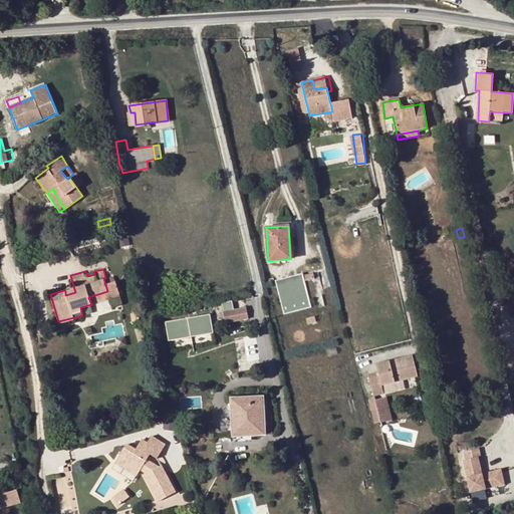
[(304,280),(303,276),(302,273),(275,280),(283,314),(311,307),(304,280)]
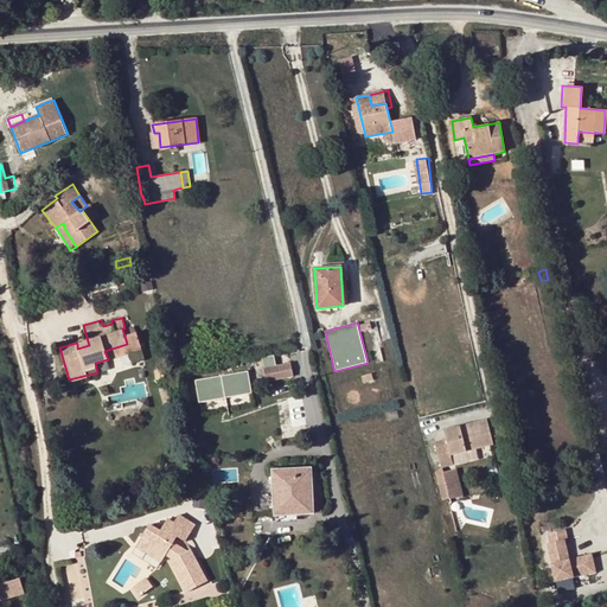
[(104,351),(108,359),(129,353),(127,344),(104,351)]
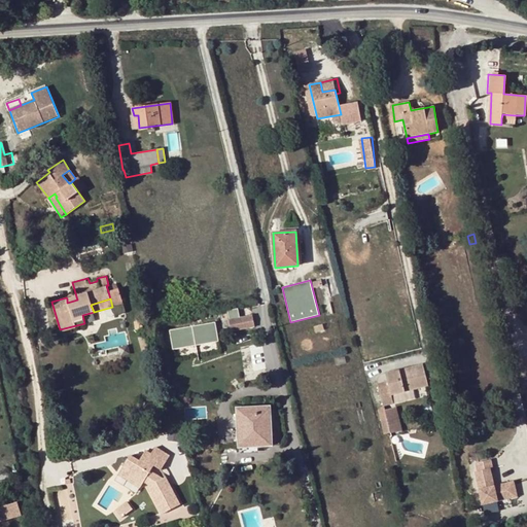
[(335,301),(328,303),(331,314),(338,312),(335,301)]
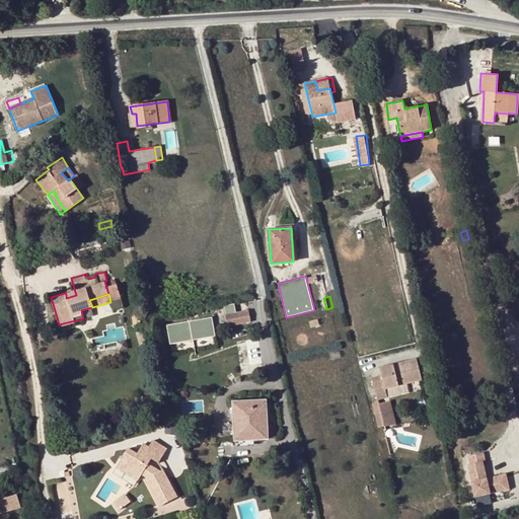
[(248,310),(225,314),(227,325),(250,321),(248,310)]
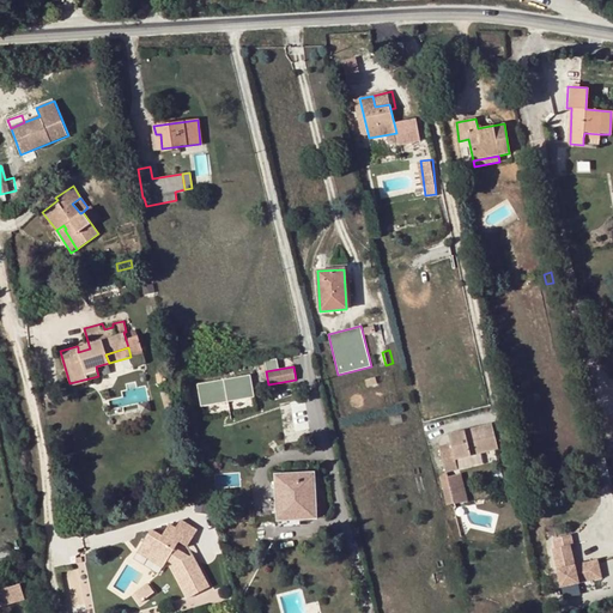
[(199,381),(201,404),(256,396),(253,374),(199,381)]
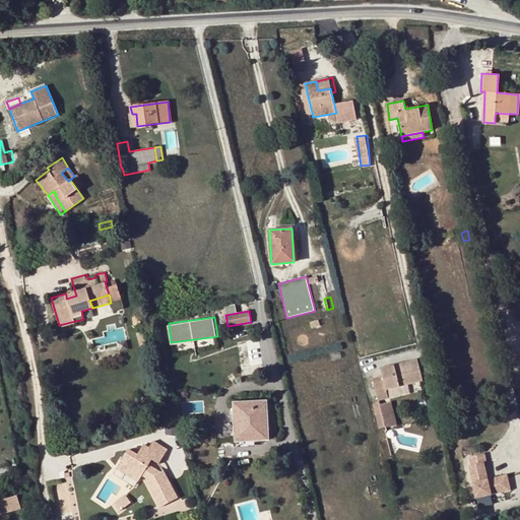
[(410,360),(414,380),(421,378),(416,358),(410,360)]
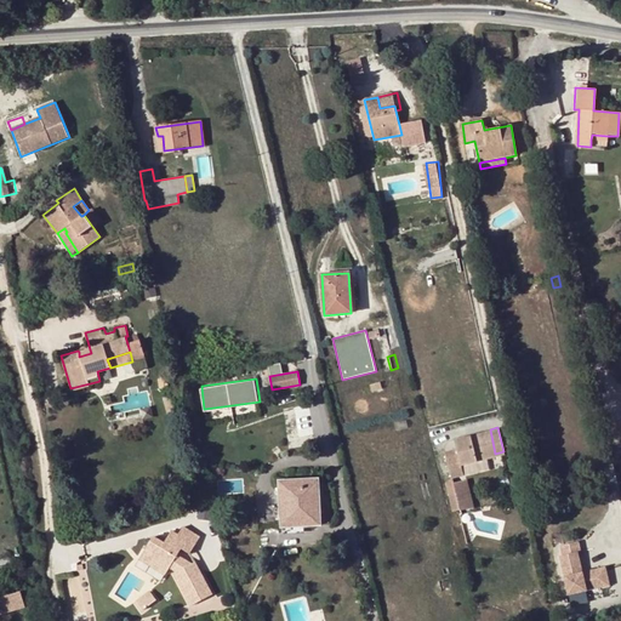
[(460,463),(495,454),(490,429),(453,439),(454,446),(456,455),(446,457),(450,476),(462,473),(460,463)]
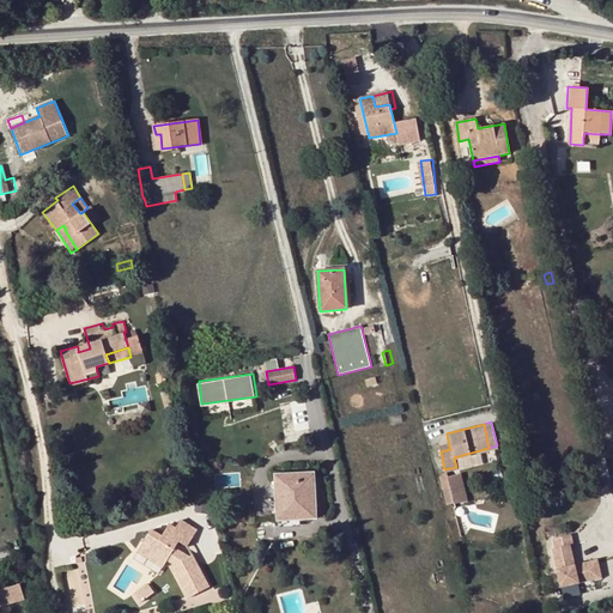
[(438,443),(441,451),(450,449),(448,441),(438,443)]
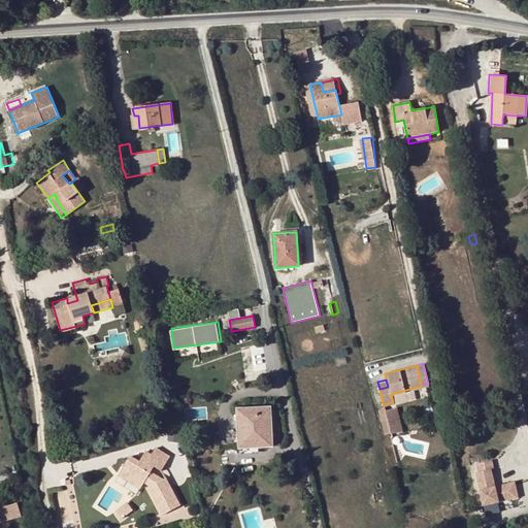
[(402,430),(396,406),(384,409),(390,433),(402,430)]
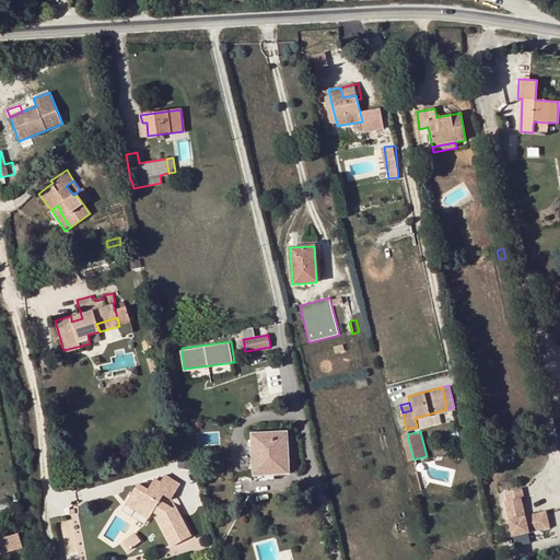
[(256,442),(252,442),(253,444),(259,444),(261,468),(271,467),(271,474),(288,473),(288,464),(290,464),(289,439),(287,440),(286,432),(255,433),(256,442)]
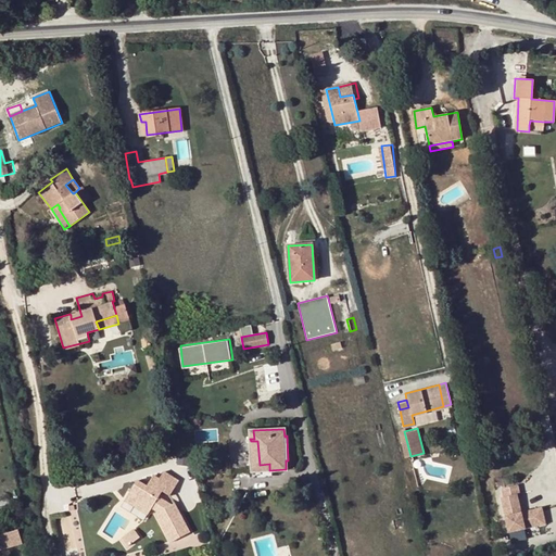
[(257,441),(251,441),(252,470),(269,470),(269,464),(260,465),(257,441)]
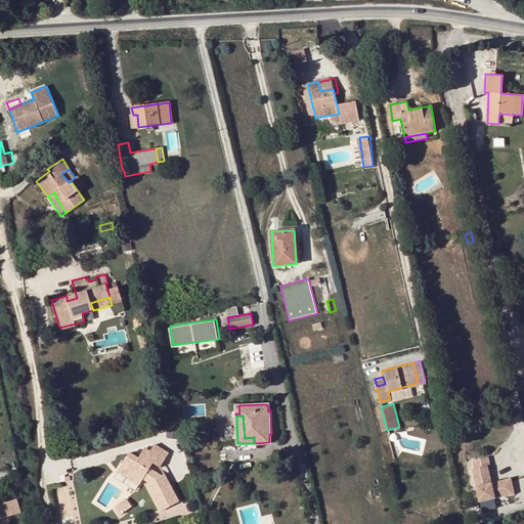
[(167,452),(161,449),(149,451),(139,453),(137,459),(132,455),(127,456),(122,464),(132,470),(127,477),(139,485),(143,478),(147,481),(150,486),(148,487),(157,503),(161,500),(165,509),(178,501),(163,474),(157,478),(150,468),(155,461),(159,467),(167,452)]
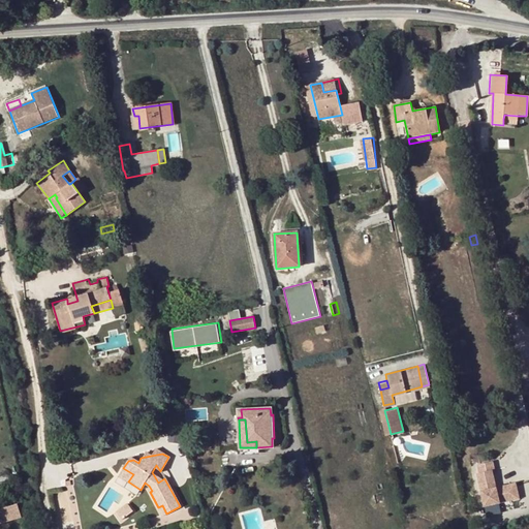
[(521,499),(518,480),(497,485),(494,460),(476,463),(484,505),(521,499)]
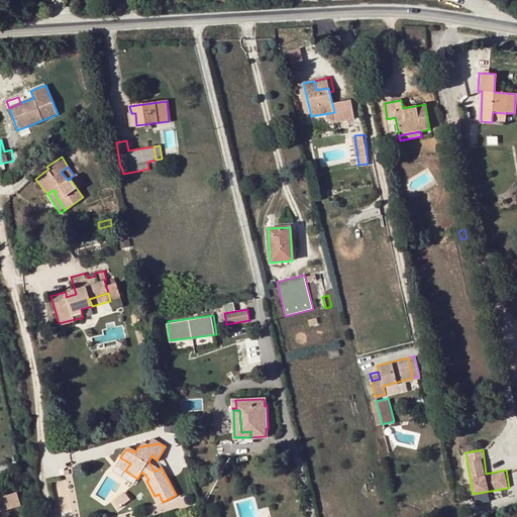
[(130,463),(120,457),(116,464),(125,471),(130,463)]
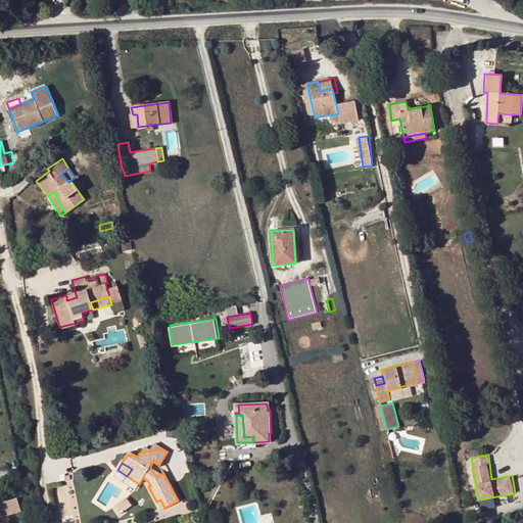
[(139,484),(127,476),(124,482),(136,489),(139,484)]
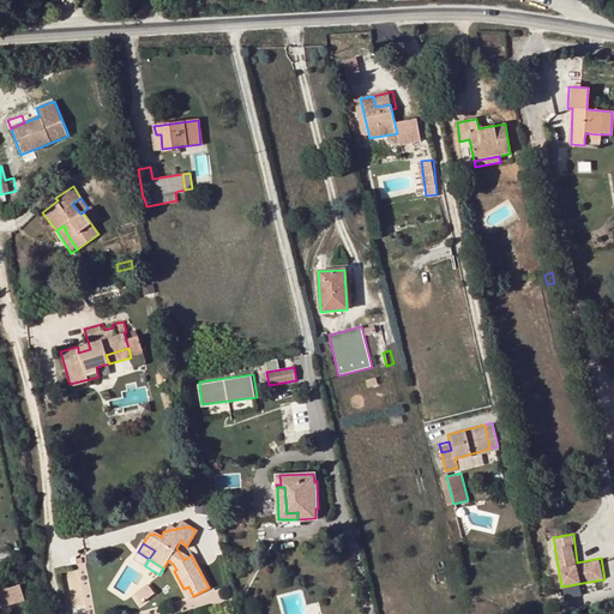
[(154,593),(146,583),(132,593),(139,603),(154,593)]
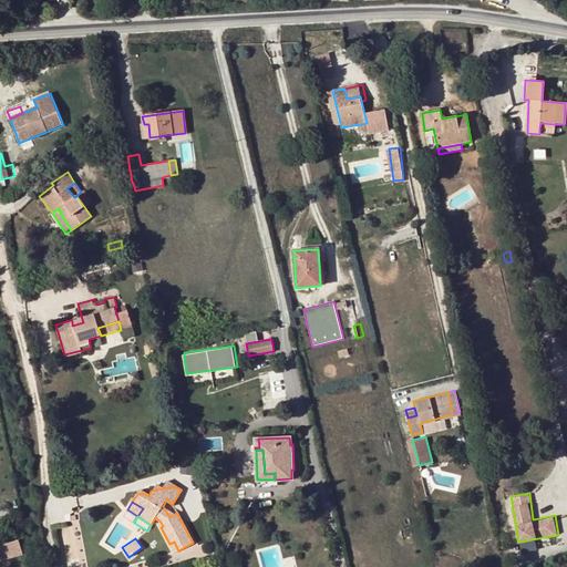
[(174,553),(178,550),(174,542),(169,544),(174,553)]
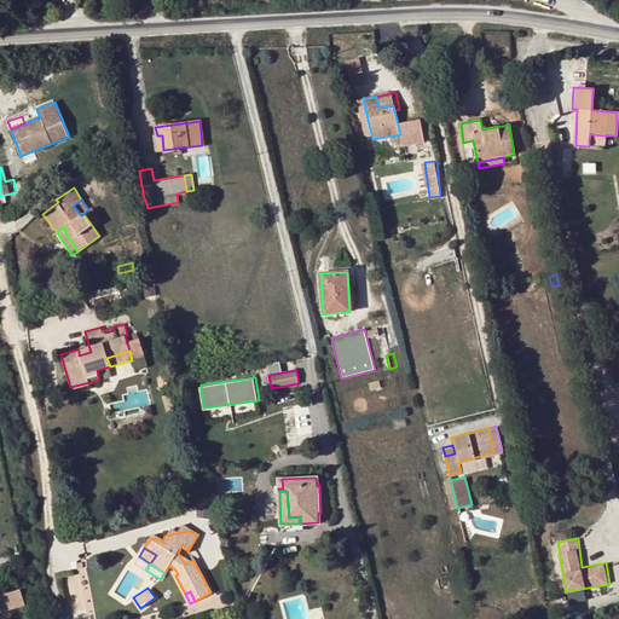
[(22,595),(0,601),(0,603),(3,614),(24,607),(22,595)]
